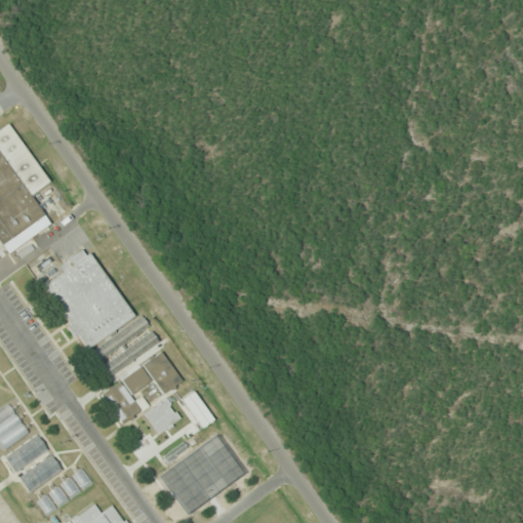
[(49,182),(10,122),(0,128),(0,241),(7,253),(51,225),(31,193),(49,182)]
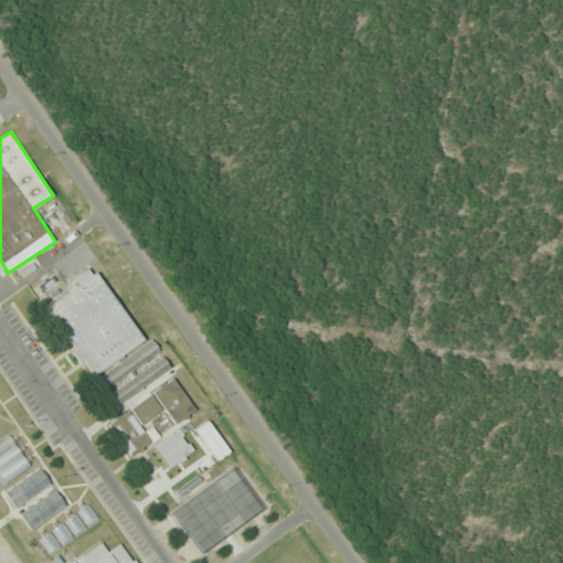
[(173,369),(152,338),(145,343),(95,268),(44,301),(94,378),(98,374),(118,405),(173,369)]
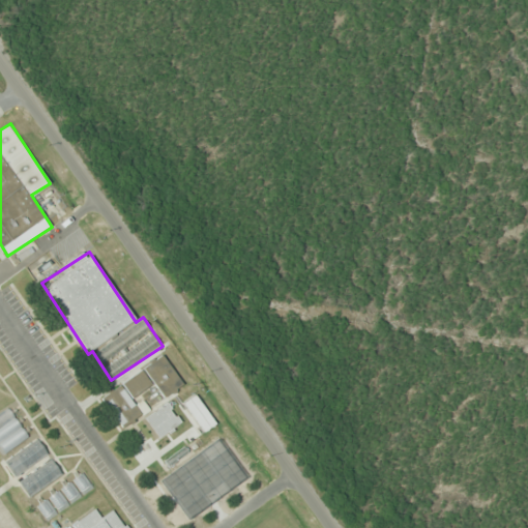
[(103,394),(123,427),(145,413),(134,397),(156,382),(165,396),(184,384),(167,354),(103,394)]
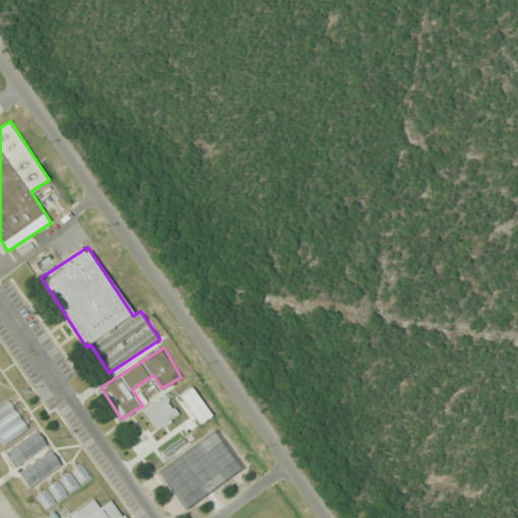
[(180,413),(165,393),(143,409),(158,430),(180,413)]
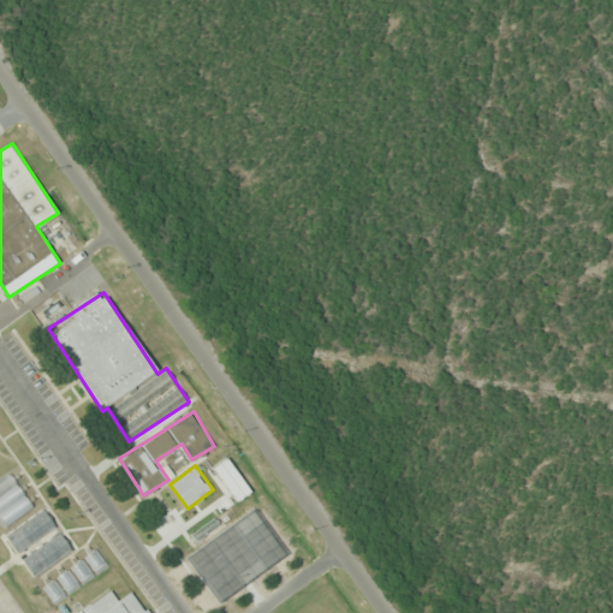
[(91,612),(148,612),(134,590),(118,600),(112,590),(88,606),(91,612)]
